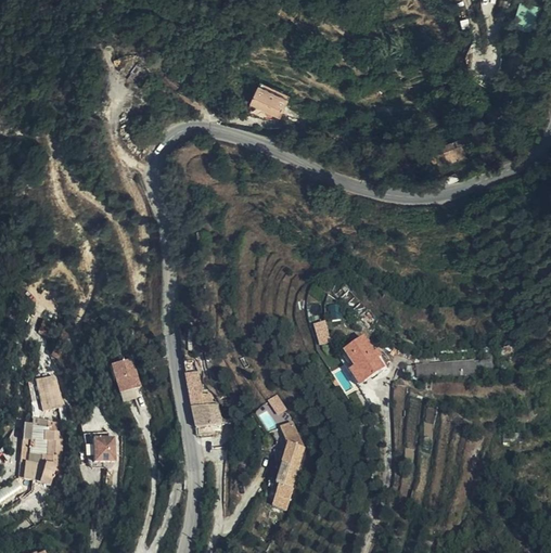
[(537,34),(539,10),(523,9),(521,33),(537,34)]
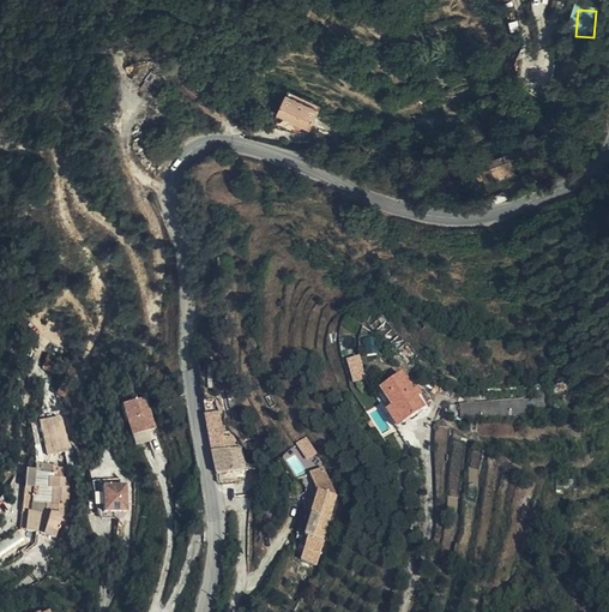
[(337,123),(338,125),(343,117),(320,102),(312,100),(308,106),(317,109),(324,113),(330,117),(337,123)]
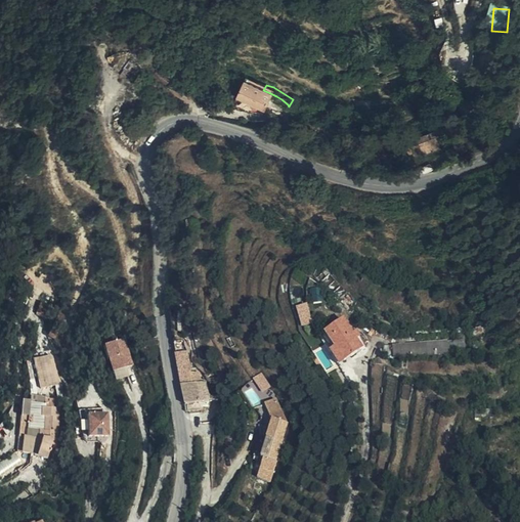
[(287,109),(289,106),(288,104),(282,99),(276,96),(270,93),(263,90),(261,92),(265,94),(270,96),(278,100),(287,109)]
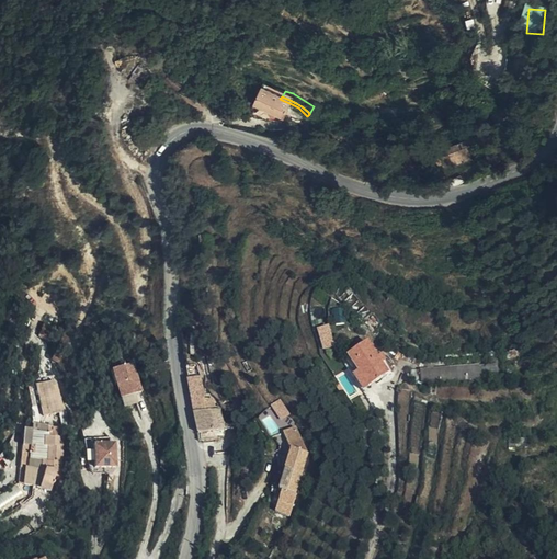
[(303,123),(307,116),(298,107),(290,103),(284,101),(280,99),(274,106),(294,121),(298,122),(303,123)]
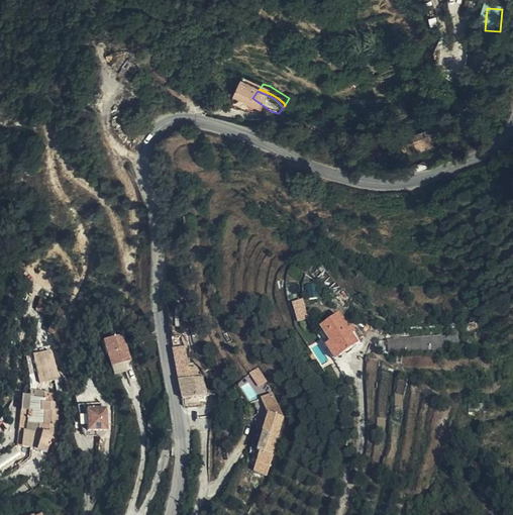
[(433,138),(440,134),(437,129),(431,132),(433,138)]
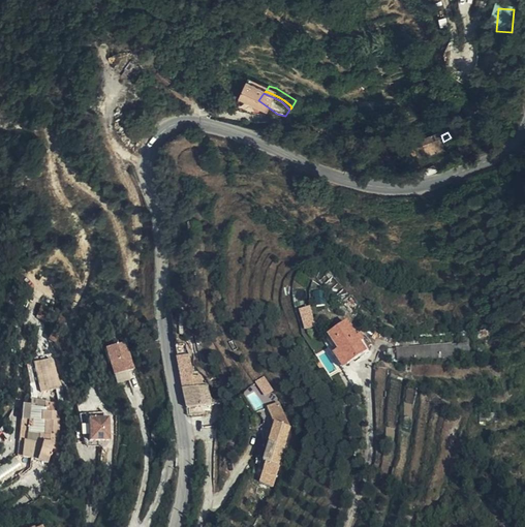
[(457,135),(451,137),(443,142),(427,148),(430,155),(434,153),(436,157),(462,147),(457,135)]
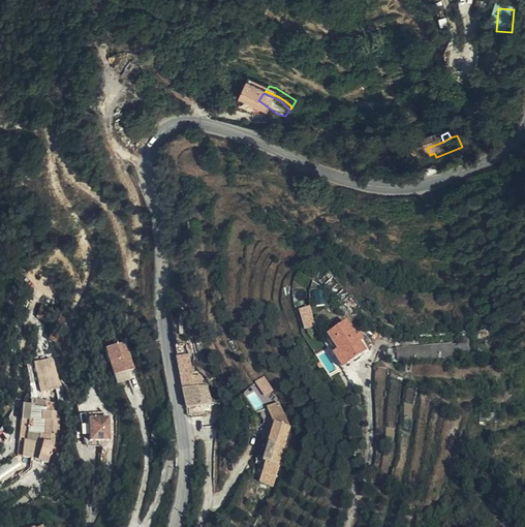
[(40,312),(49,316),(55,305),(45,301),(40,312)]
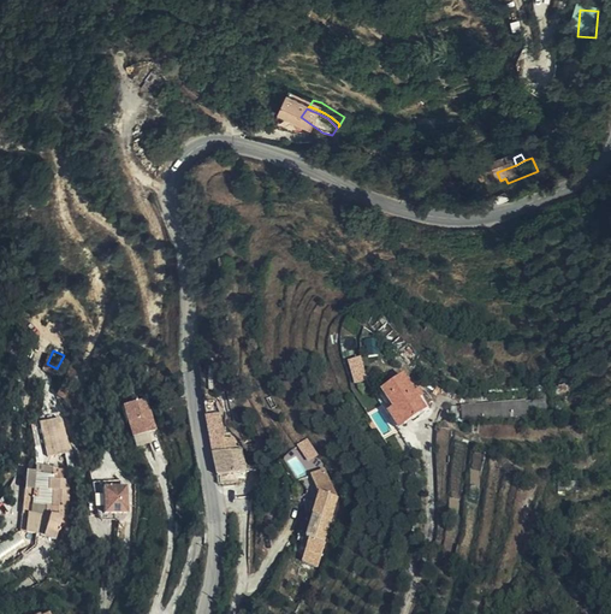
[(365,358),(351,361),(359,385),(372,382),(365,358)]
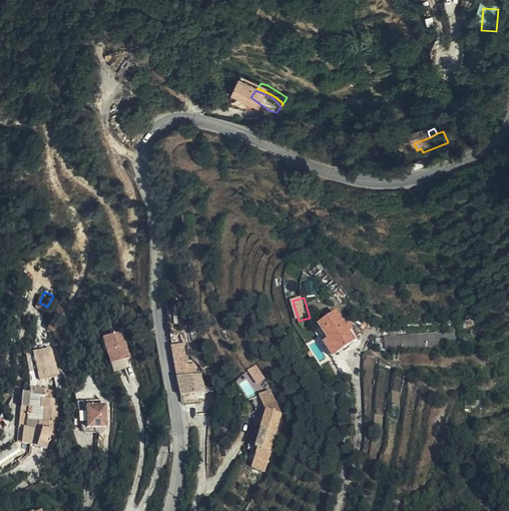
[(67,304),(63,302),(51,325),(56,327),(57,327),(67,304)]
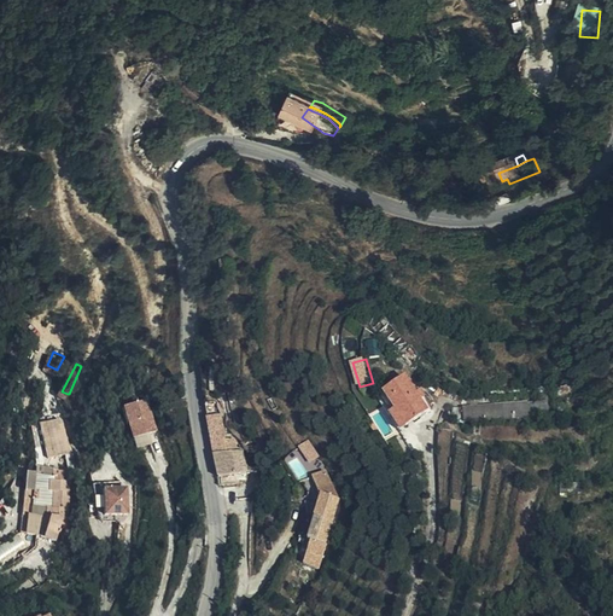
[(50,382),(57,370),(47,365),(40,377),(50,382)]
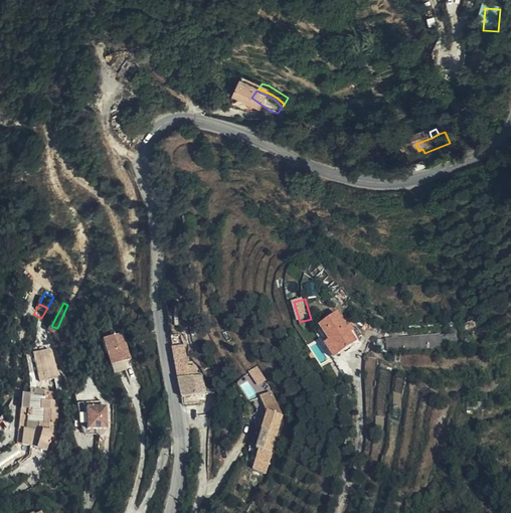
[(336,312),(331,314),(339,320),(344,323),(336,312)]
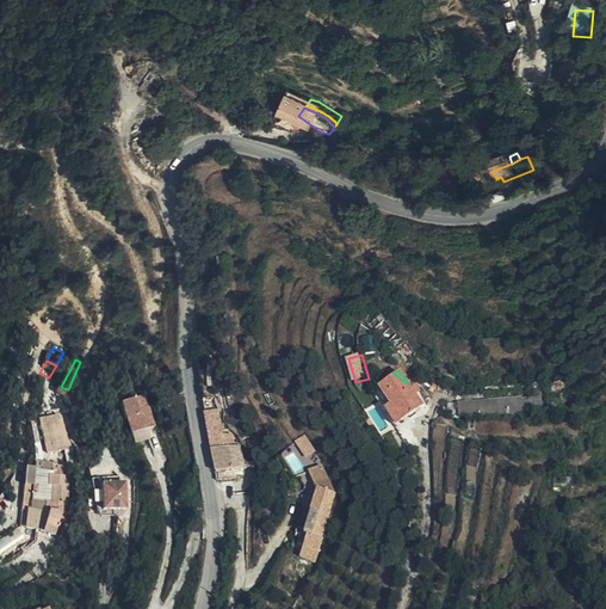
[(402,380),(393,373),(376,385),(388,403),(399,419),(421,403),(408,383),(402,380)]
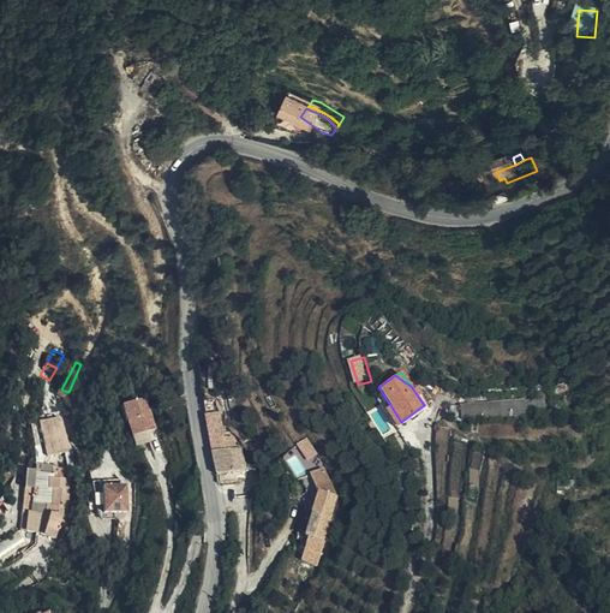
[(132,434),(157,427),(148,394),(124,403),(132,434)]
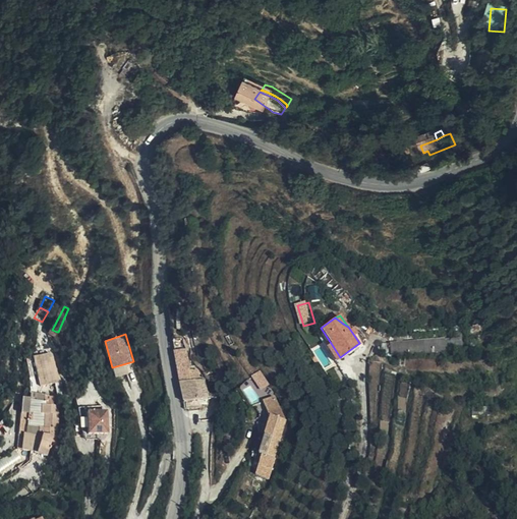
[(340,357),(331,343),(326,346),(336,360),(340,357)]
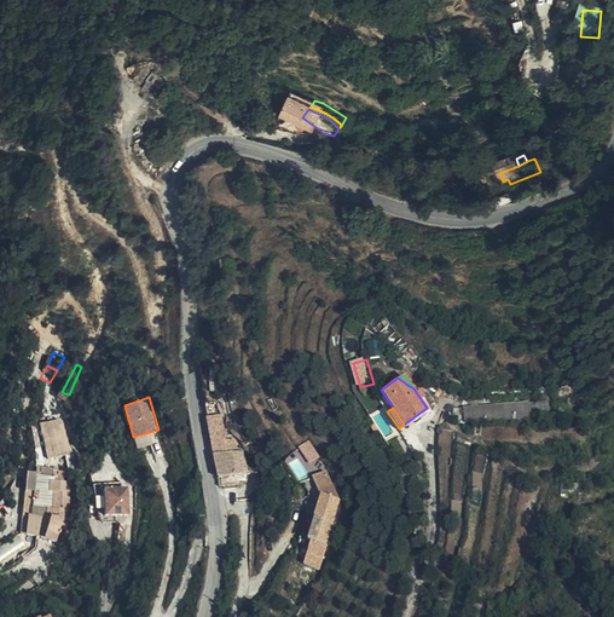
[(224,409),(213,411),(213,416),(214,422),(226,420),(224,409)]
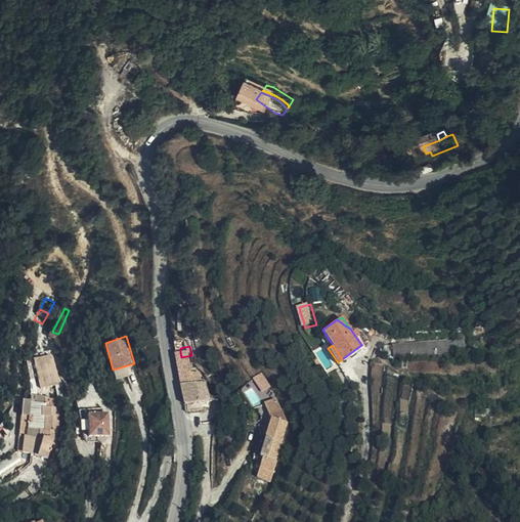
[(45,383),(58,382),(54,354),(41,355),(45,383)]
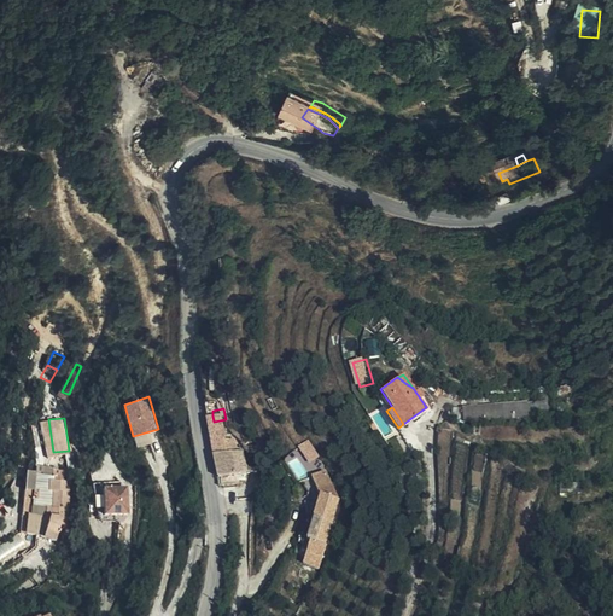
[(46,453),(53,452),(48,419),(42,420),(42,425),(46,453)]
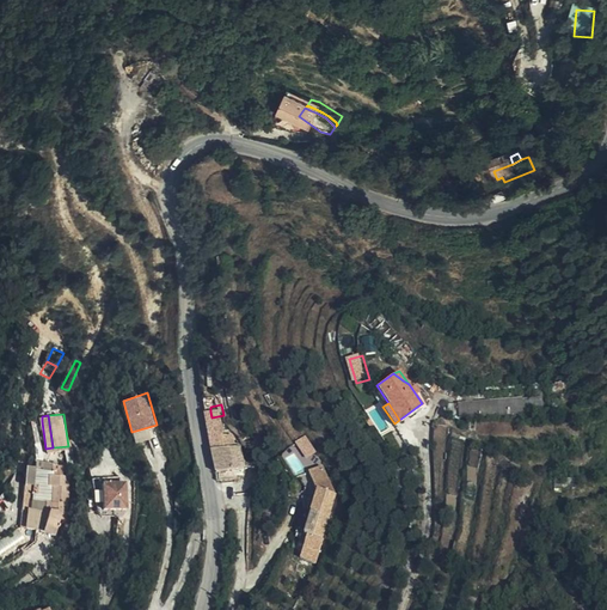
[(224,415),(212,418),(216,444),(219,464),(245,459),(245,458),(243,450),(238,451),(237,439),(227,440),(224,415)]
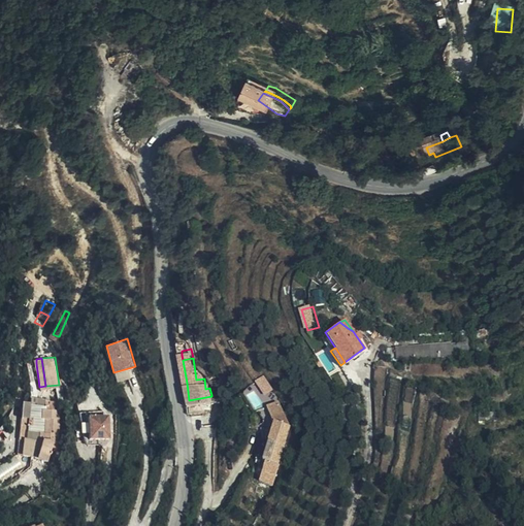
[(267,397),(276,392),(267,377),(259,383),(267,397)]
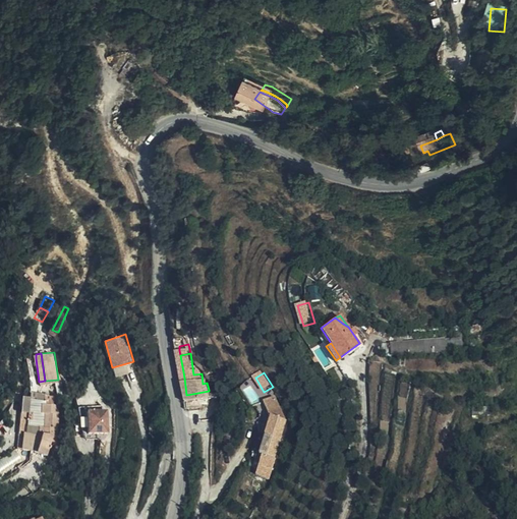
[(221,381),(211,383),(213,395),(223,393),(221,381)]
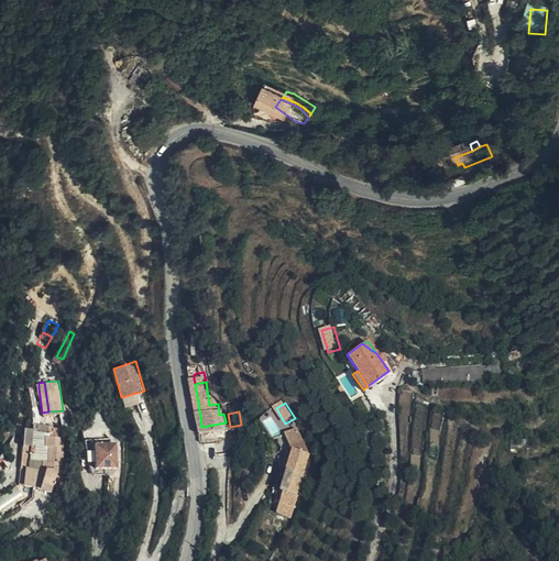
[(435,428),(444,431),(447,417),(438,415),(435,428)]
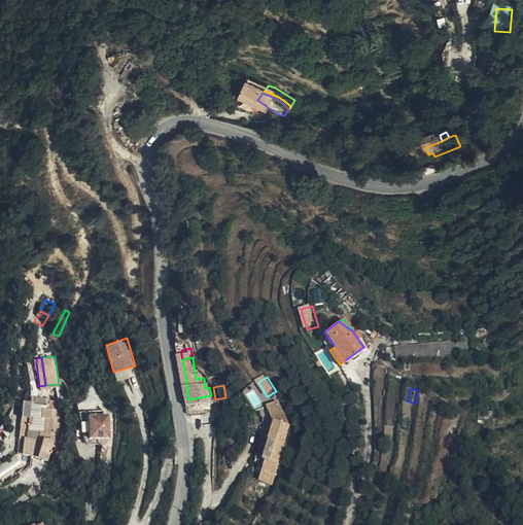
[(38,404),(38,403),(39,396),(29,395),(28,403),(38,404)]
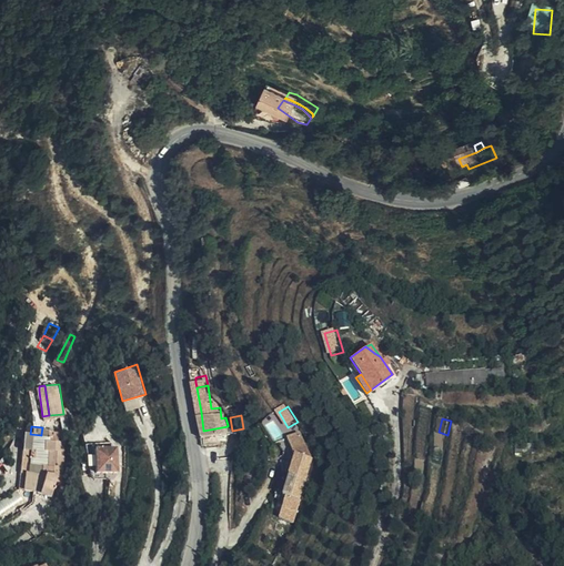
[(228,426),(203,431),(205,441),(221,438),(229,437),(228,426)]
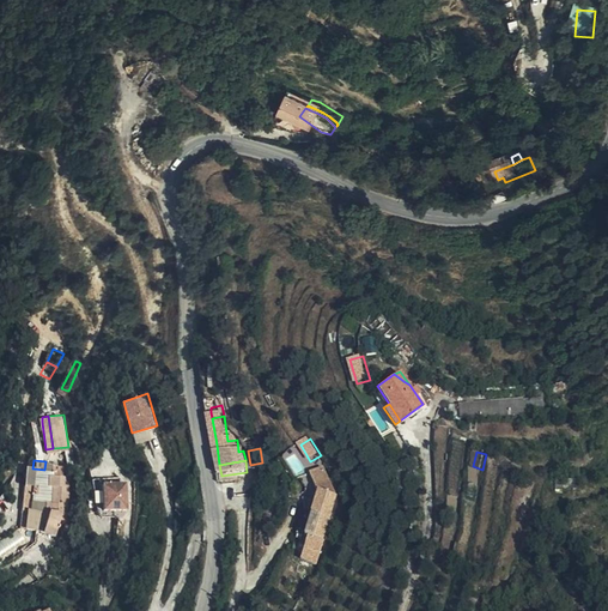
[(38,528),(38,530),(53,534),(60,510),(66,512),(67,475),(62,475),(64,465),(59,465),(50,465),(50,470),(44,469),(44,470),(40,519),(40,525),(38,528)]
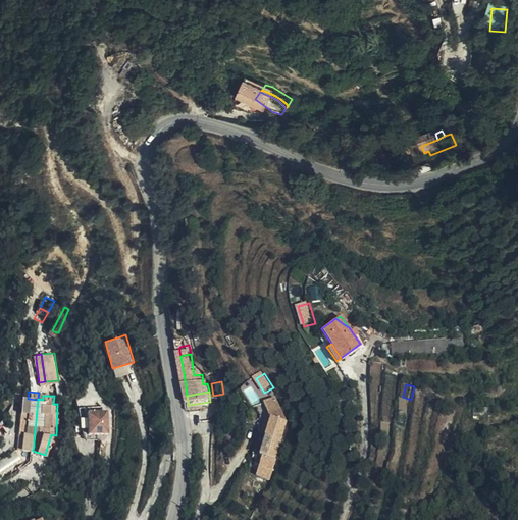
[(274,397),(262,402),(268,416),(270,417),(259,455),(261,456),(255,474),(269,478),(277,451),(276,451),(285,420),(274,397)]
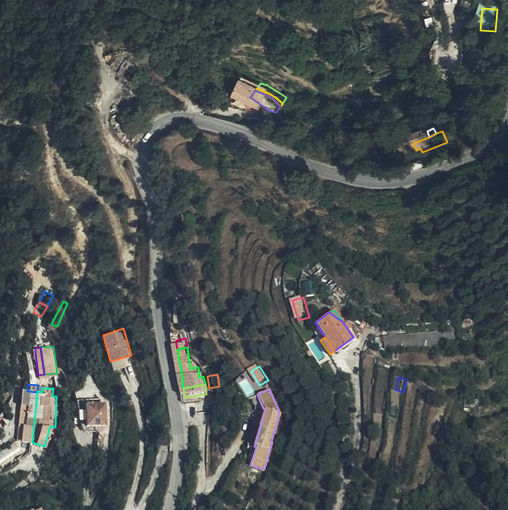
[(22,431),(22,435),(29,436),(33,438),(33,433),(37,392),(27,391),(27,404),(19,404),(19,407),(18,426),(22,426),(22,431)]
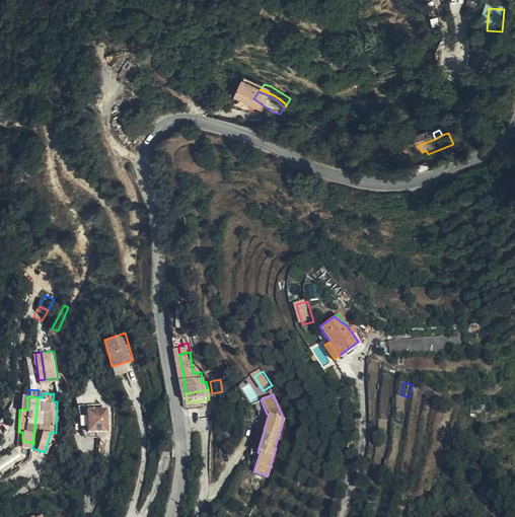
[(27,410),(27,396),(20,396),(19,410),(27,410)]
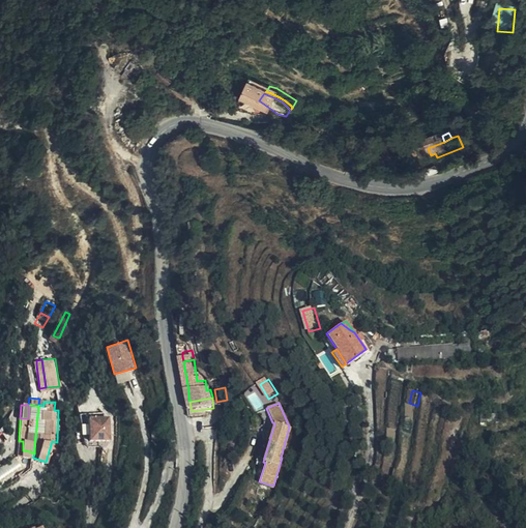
[(206,409),(192,411),(193,419),(207,417),(206,409)]
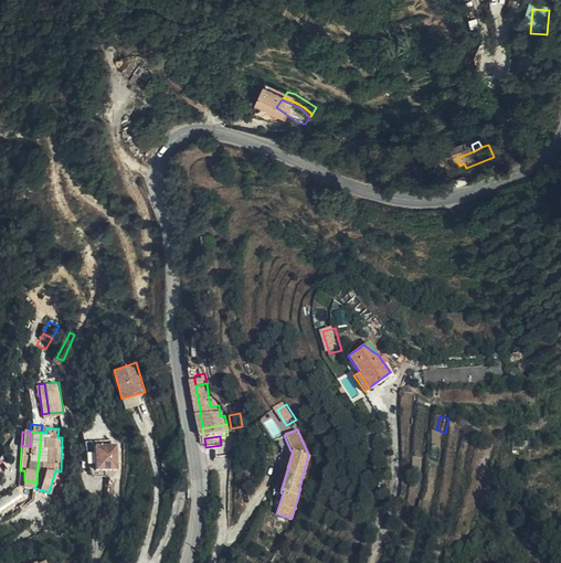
[(116,467),(116,443),(94,444),(95,467),(116,467)]
